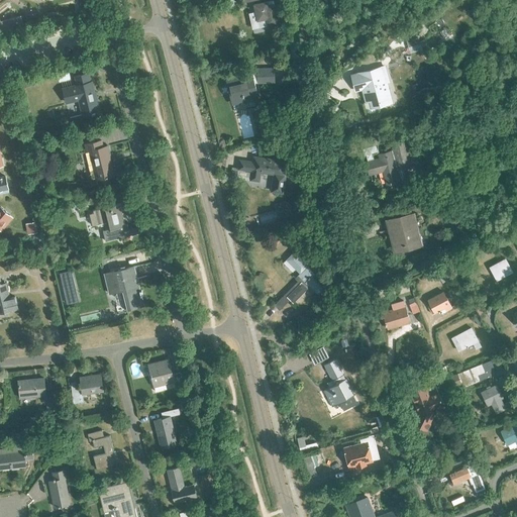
[(253,5),(259,27),(278,22),(273,0),(253,5)]
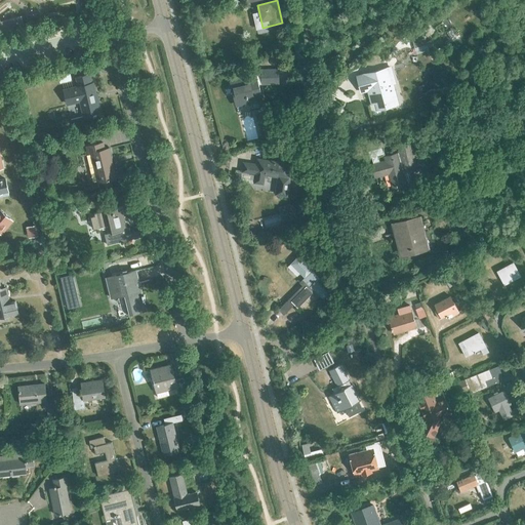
[(254,66),(260,65),(259,57),(252,59),(254,66)]
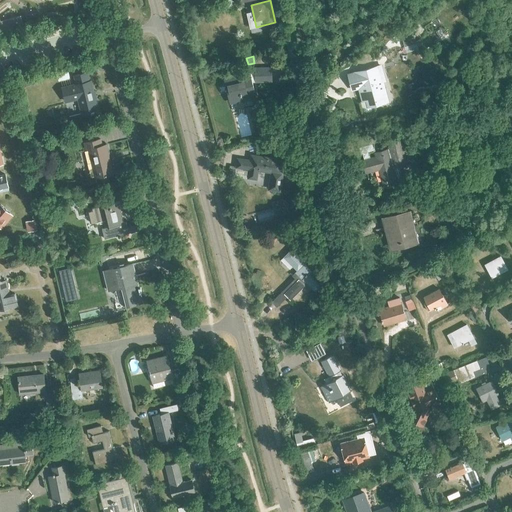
[(381,90),(384,89),(382,82),(385,81),(380,66),(348,75),(352,90),(359,88),(360,94),(364,93),(366,100),(360,102),(363,112),(366,113),(372,112),(373,109),(372,105),(377,104),(376,103),(377,100),(383,99),(381,90)]
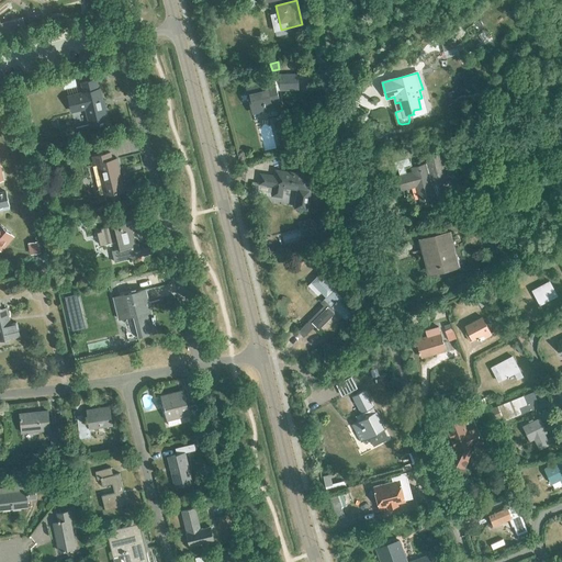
[(280,90),(298,90),(298,75),(280,75),(280,79),(274,80),(246,87),(251,112),(261,110),(262,112),(273,109),(273,108),(281,107),(277,91),(280,90)]
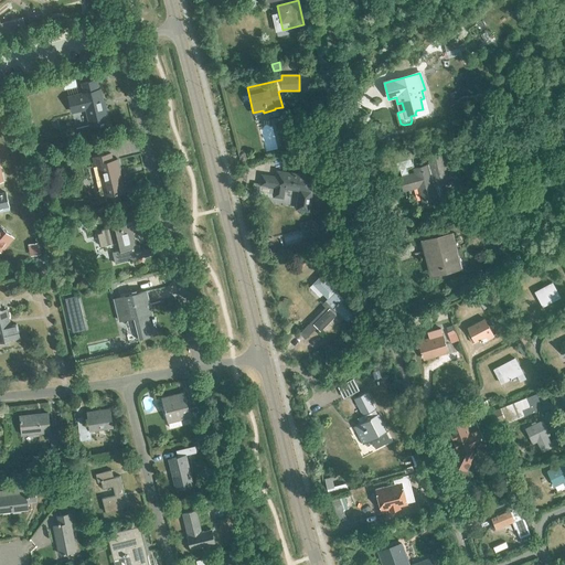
[(99,89),(98,89),(96,81),(82,84),(84,93),(68,97),(73,113),(86,109),(91,126),(107,121),(99,89)]
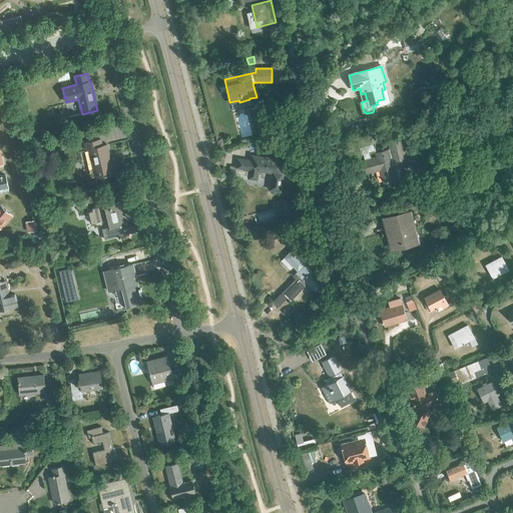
[(393,168),(408,164),(401,136),(388,139),(390,149),(376,152),(374,143),(360,147),(362,154),(363,154),(365,160),(363,160),(367,173),(380,169),(384,183),(396,179),(393,168)]
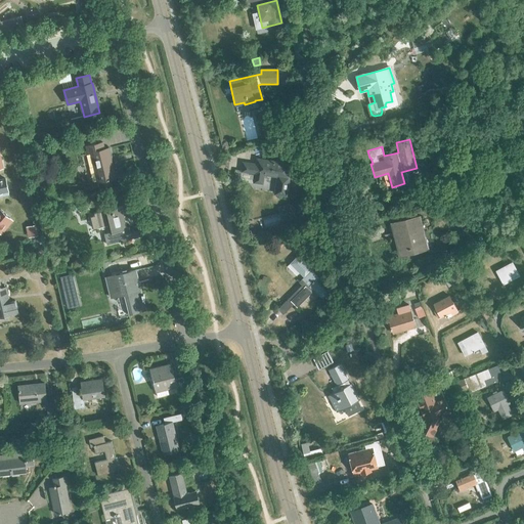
[(108,148),(104,149),(102,142),(86,146),(87,154),(90,153),(98,182),(116,177),(108,148)]
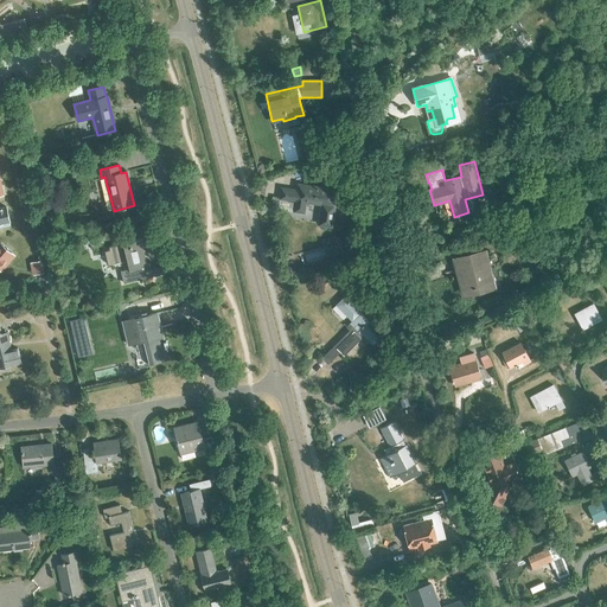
[(334,205),(333,205),(336,190),(298,184),(296,191),(282,189),(280,198),(295,200),(294,211),(304,212),(305,202),(321,204),(319,224),(331,227),(334,205)]
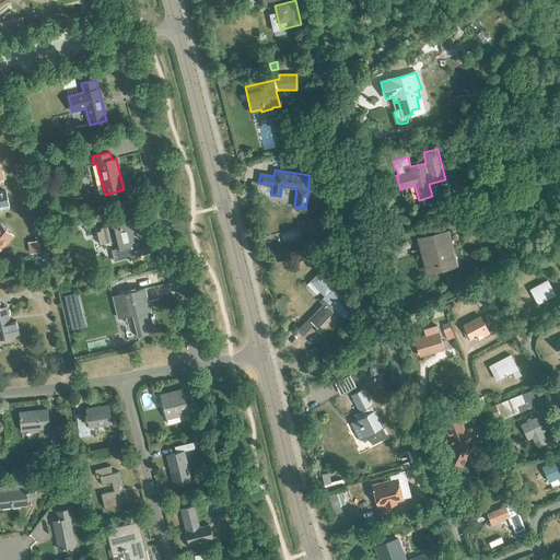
[(319,216),(303,220),(308,241),(325,236),(319,216)]
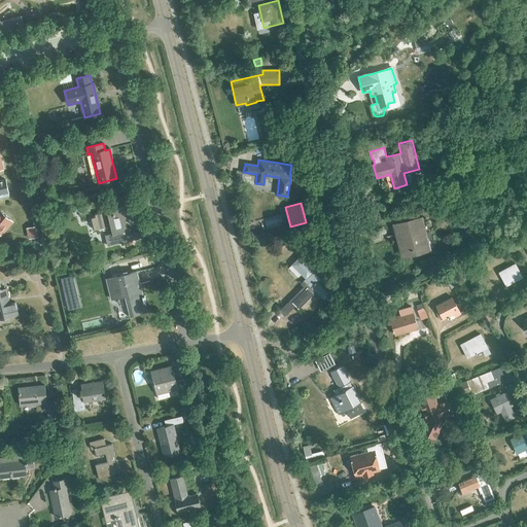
[(130,230),(129,230),(124,209),(124,208),(96,214),(96,216),(92,217),(95,230),(109,226),(111,234),(105,235),(107,245),(132,240),(130,230)]
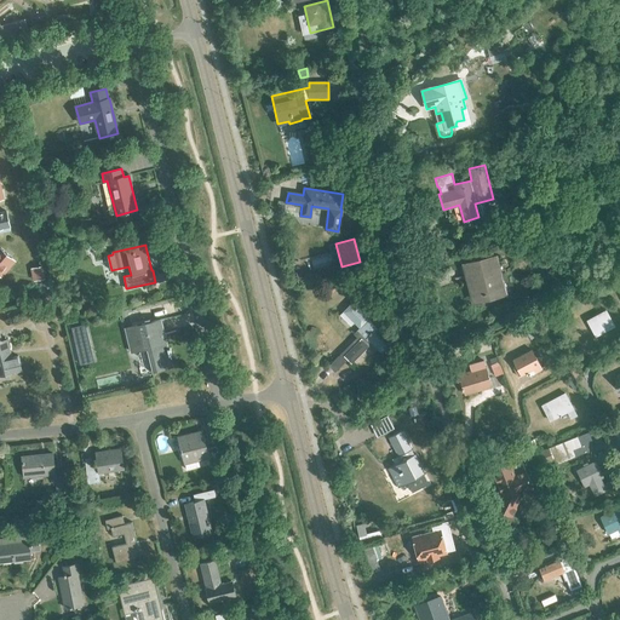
[(0,248),(0,271),(11,258),(0,248)]
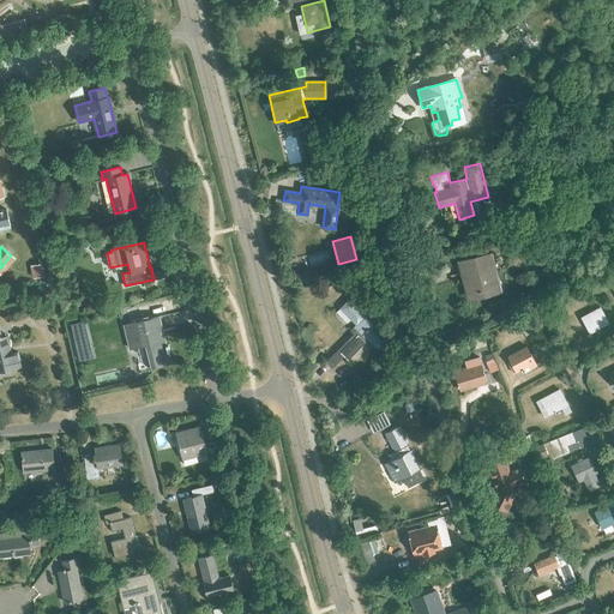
[(459,263),(469,298),(499,290),(489,254),(459,263)]
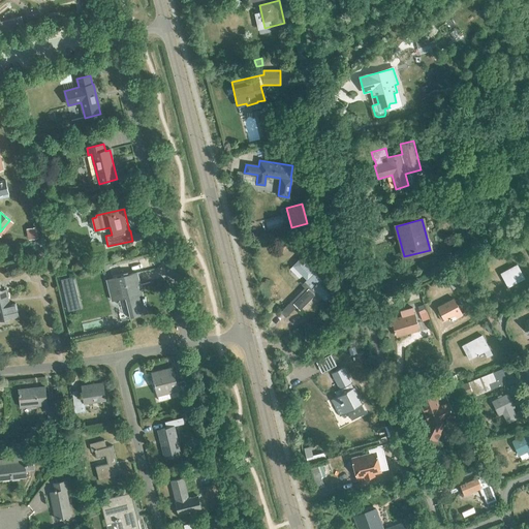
[(325,302),(332,294),(319,283),(322,280),(315,273),(316,272),(302,257),(292,266),(307,280),(303,283),(306,286),(281,312),(286,317),(297,307),(300,310),(315,296),(314,293),(315,292),(325,302)]
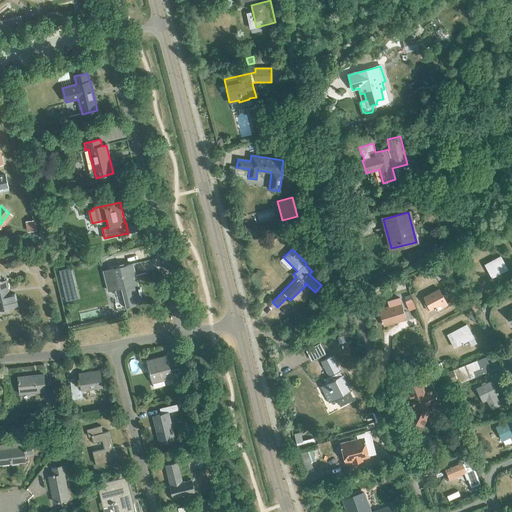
[(494,276),(507,269),(500,257),(485,265),(488,271),(491,269),(494,276)]
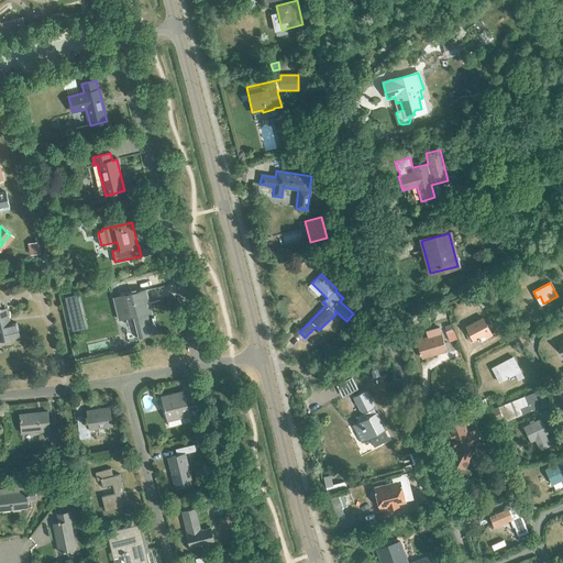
[(151,304),(150,304),(145,290),(113,298),(119,320),(138,315),(143,335),(156,332),(154,322),(156,321),(155,316),(153,317),(152,311),(153,311),(151,304)]
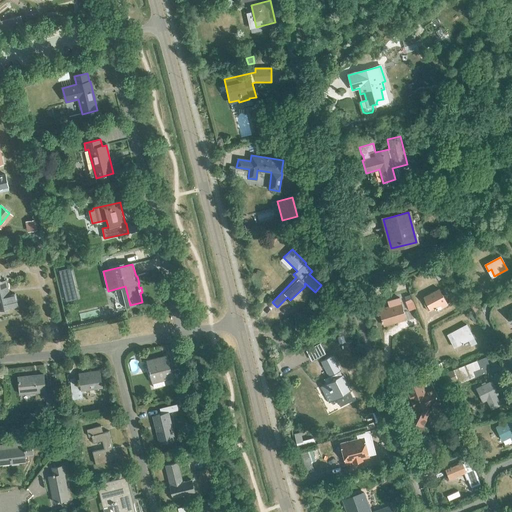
[(0,276),(0,310),(12,308),(18,306),(15,294),(9,295),(6,280),(1,281),(0,276)]
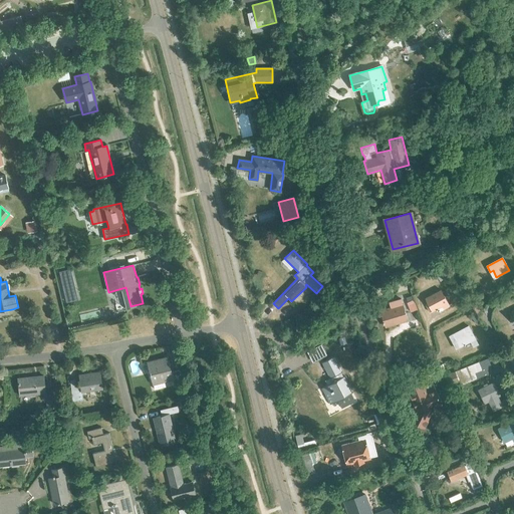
[(445,309),(450,306),(441,290),(426,298),(429,304),(432,303),(435,309),(443,305),(445,309)]
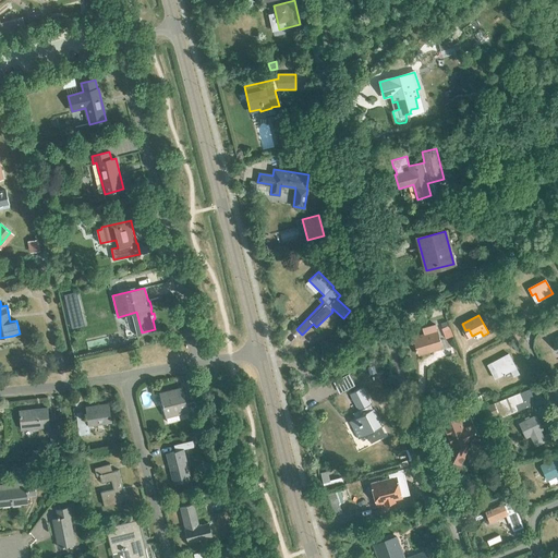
[(437,330),(436,330),(435,325),(422,329),(424,335),(410,339),(412,347),(415,346),(417,354),(432,351),(431,348),(441,344),(437,330)]
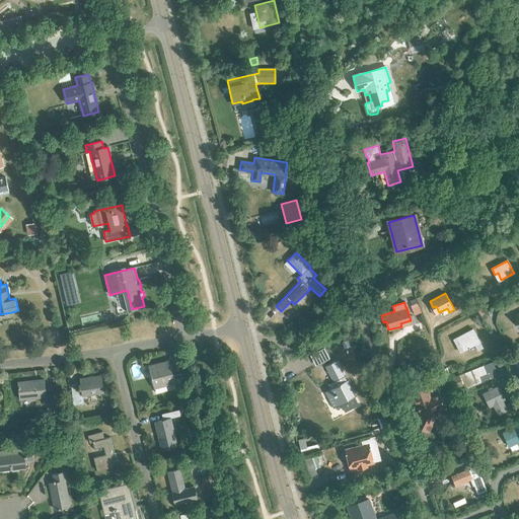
[(467,349),(479,343),(472,329),(457,338),(460,344),(463,343),(467,349)]
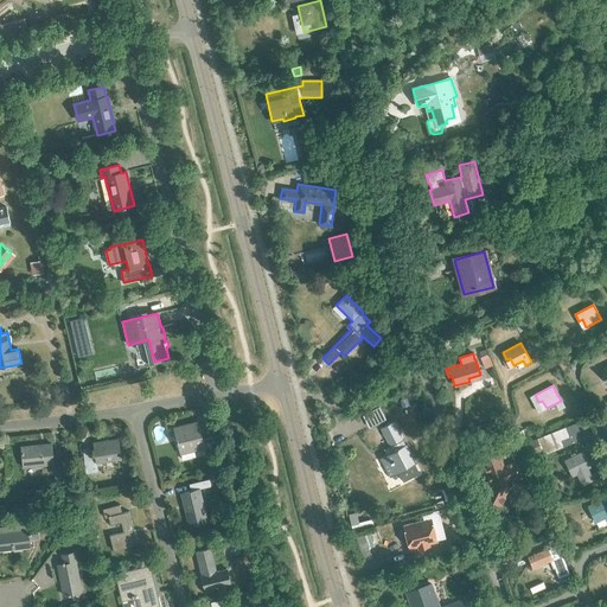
[(407,442),(406,443),(403,439),(404,438),(395,420),(381,427),(391,446),(394,451),(379,458),(389,478),(417,462),(407,442)]
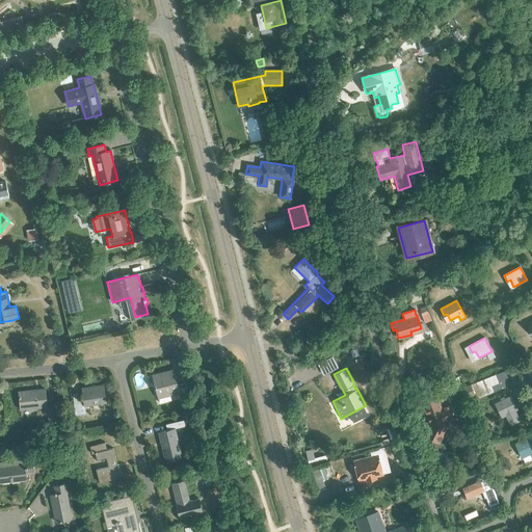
[(185,383),(178,386),(174,369),(152,375),(158,398),(180,393),(181,400),(189,398),(185,383)]
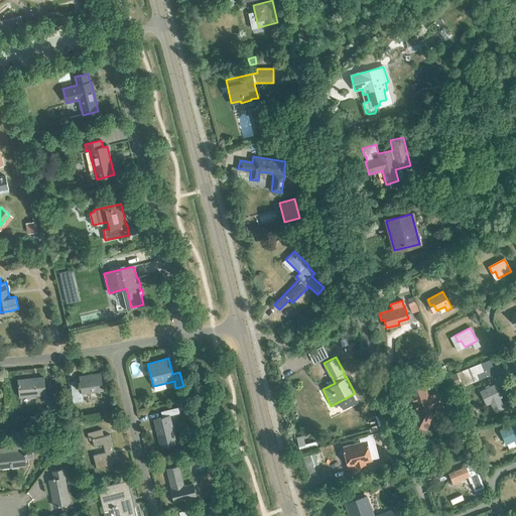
[(461,383),(462,386),(479,380),(477,375),(485,372),(482,363),(446,377),(450,387),(461,383)]
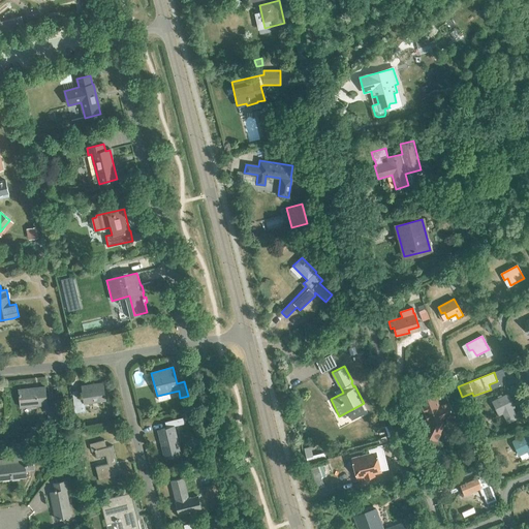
[(85,403),(106,399),(103,382),(82,386),(83,396),(80,396),(79,391),(72,392),(75,412),(86,411),(85,403)]
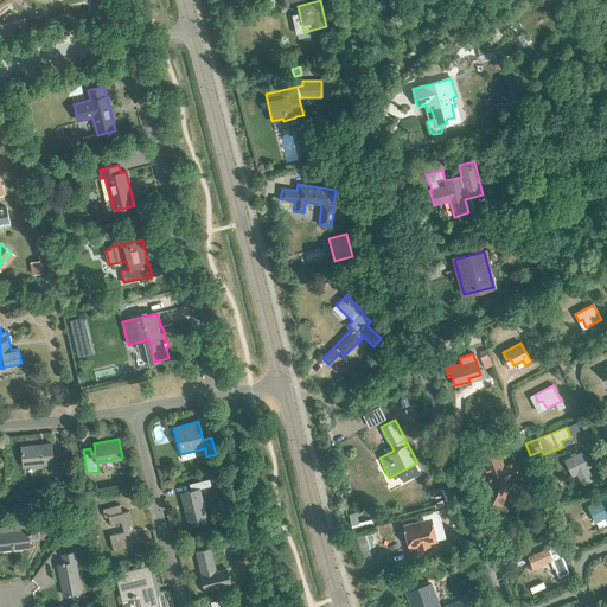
[(480,498),(491,521),(502,516),(506,506),(498,502),(503,492),(500,491),(502,490),(498,480),(518,472),(509,448),(512,447),(509,440),(490,448),(492,454),(489,455),(489,457),(483,460),(491,483),(484,497),(480,498)]
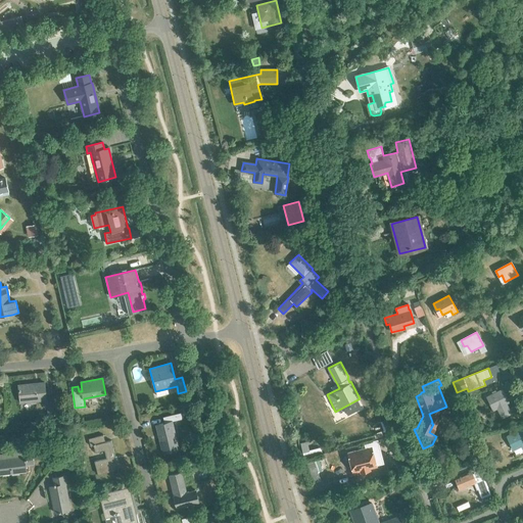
[(18,385),(20,402),(46,399),(44,382),(18,385)]
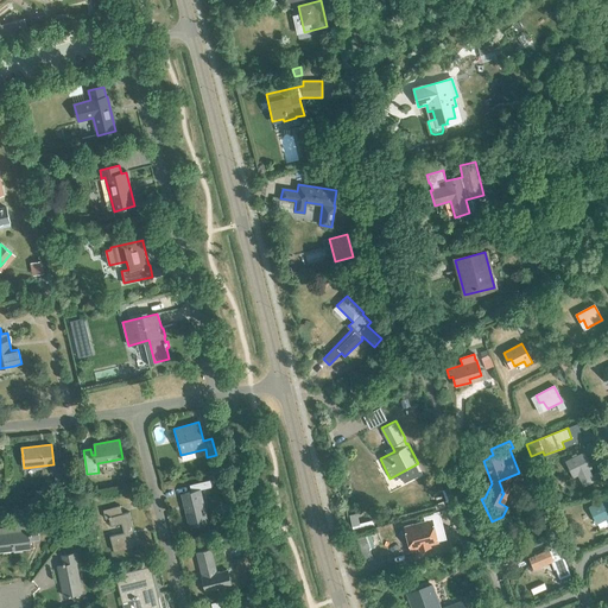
[(567,461),(574,476),(590,468),(583,453),(567,461)]
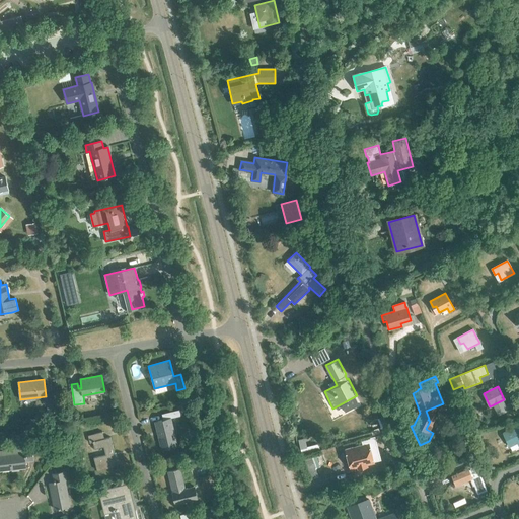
[(46,399),(48,414),(56,413),(54,398),(46,399)]
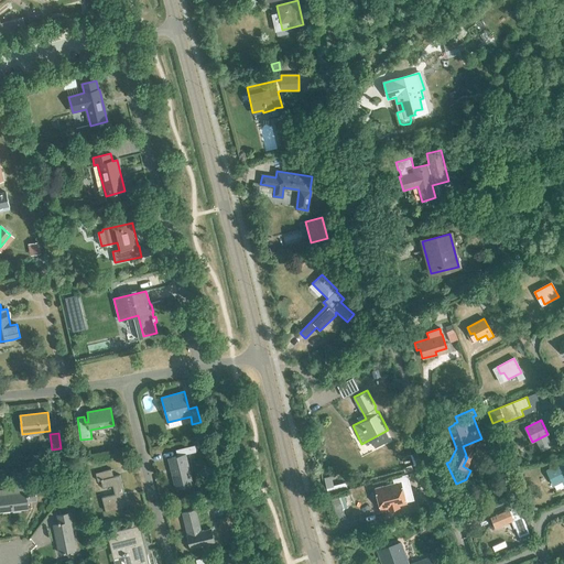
[(169,459),(176,488),(193,484),(185,455),(196,452),(194,445),(176,451),(177,456),(169,459)]
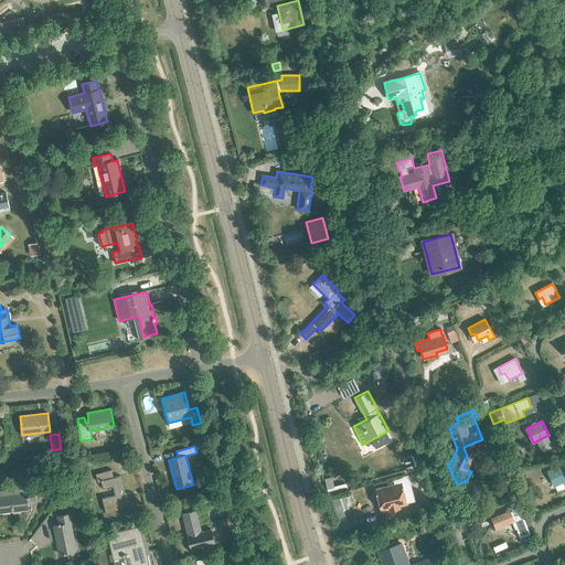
[(564,486),(564,468),(563,465),(547,472),(554,486),(563,481),(564,486)]
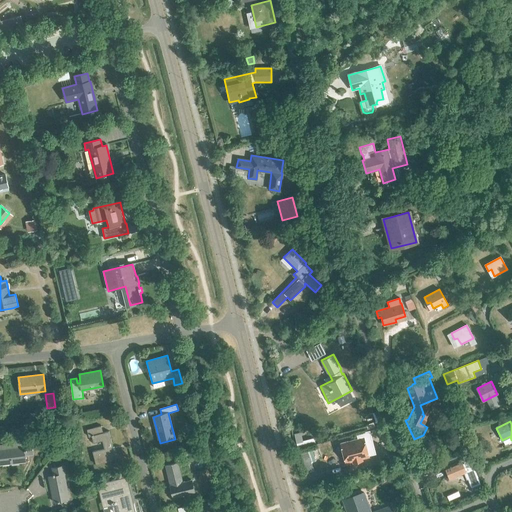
[(109,431),(103,433),(101,426),(87,430),(89,437),(92,436),(94,443),(103,440),(105,449),(93,452),(96,464),(113,460),(111,452),(114,451),(109,431)]
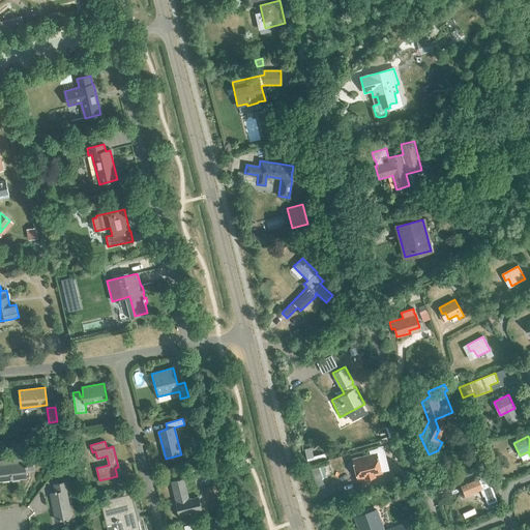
[(371,453),(352,459),(353,460),(358,479),(370,476),(370,477),(376,476),(376,474),(382,472),(383,472),(379,459),(386,457),(383,446),(370,449),(371,453)]
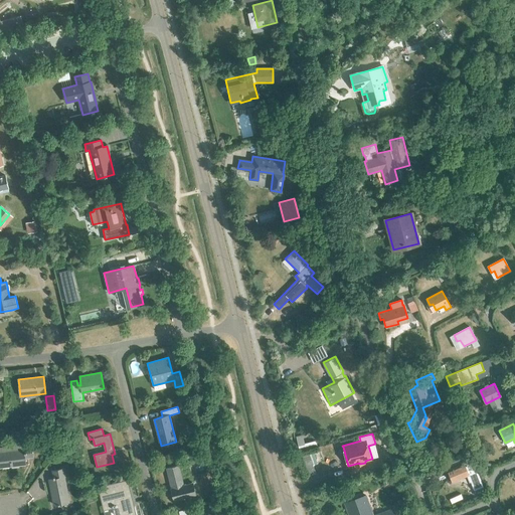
[(25,459),(32,458),(31,445),(22,445),(22,446),(0,448),(0,467),(25,464),(25,459)]
